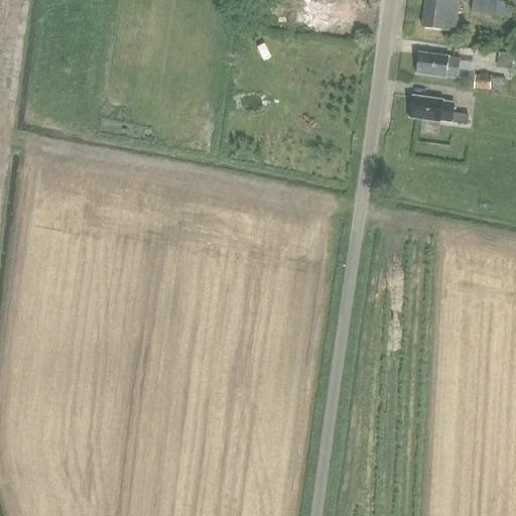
[(288,0),(269,0),(267,19),(286,21),(288,0)]
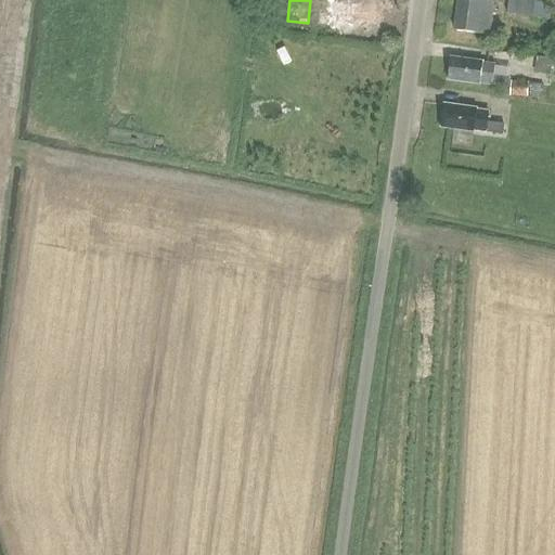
[(488,37),(490,17),(492,2),(468,0),(457,0),(454,34),(488,37)]
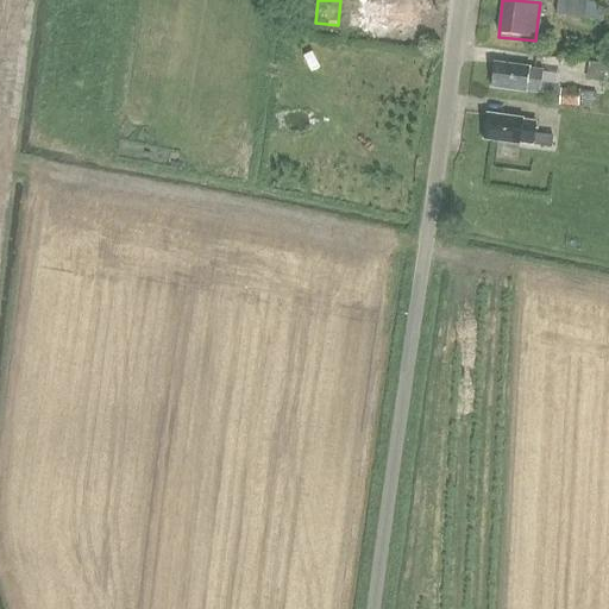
[(585,4),(557,0),(554,19),(583,23),(585,4)]
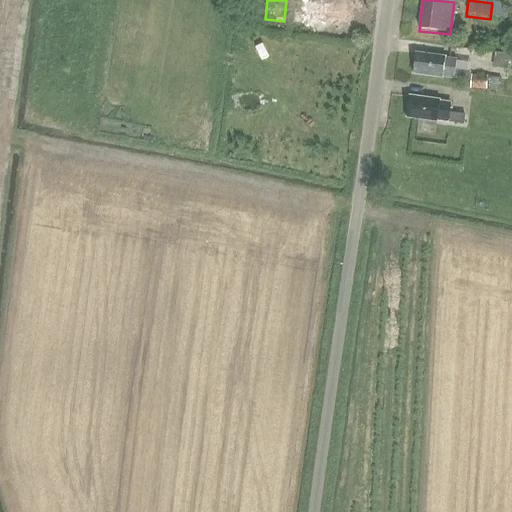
[(319,3),(319,27),(349,28),(350,4),(319,3)]
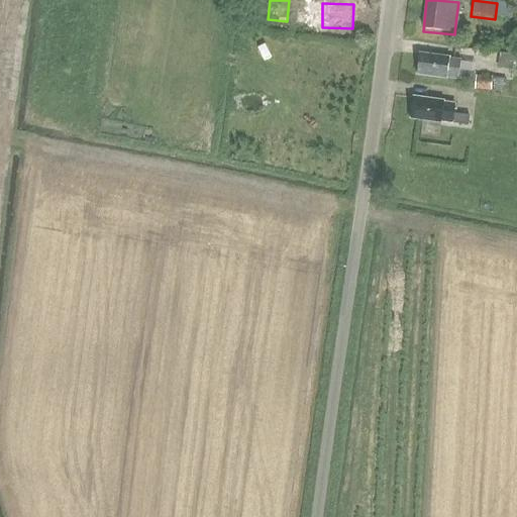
[(419,55),(416,74),(473,82),(474,78),(475,72),(474,72),(458,70),(459,63),(460,61),(460,60),(419,55)]
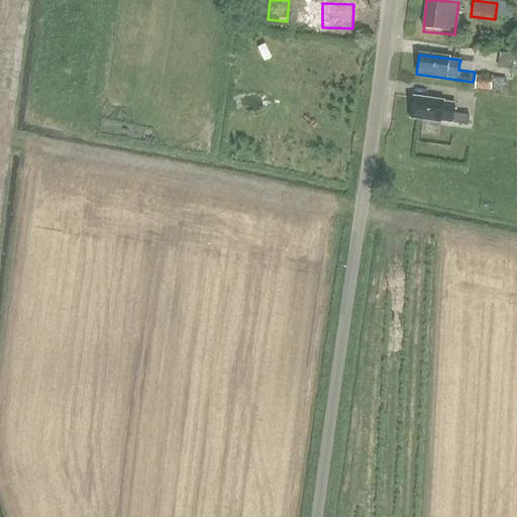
[(476,77),(476,79),(475,79),(474,90),(491,91),(492,78),(476,77)]
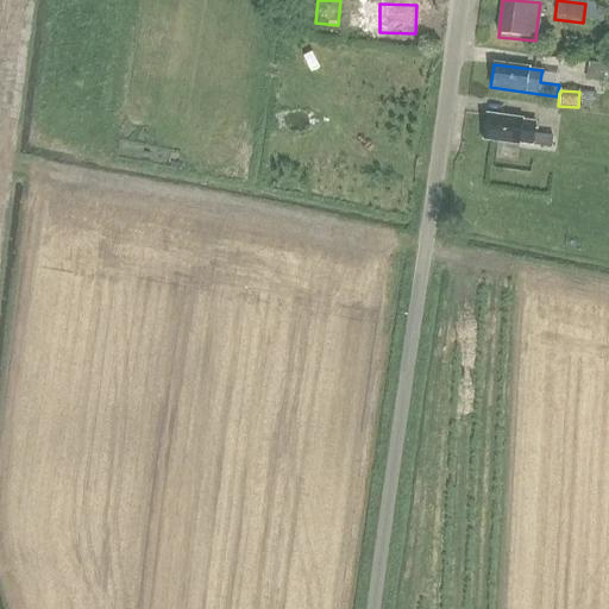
[(594,108),(595,93),(583,92),(579,92),(578,107),(594,108)]
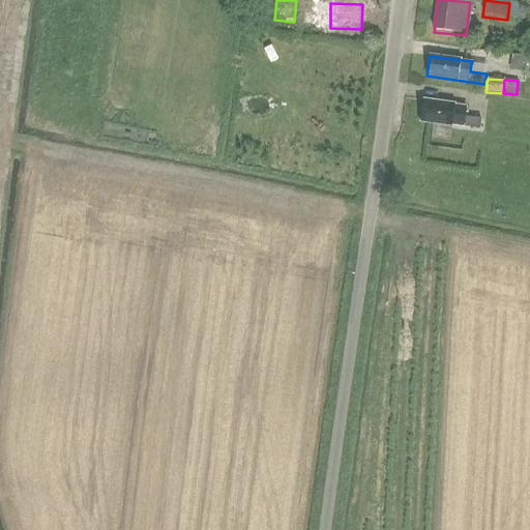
[(493,128),(495,118),(466,115),(467,105),(424,99),(421,119),(493,128)]
